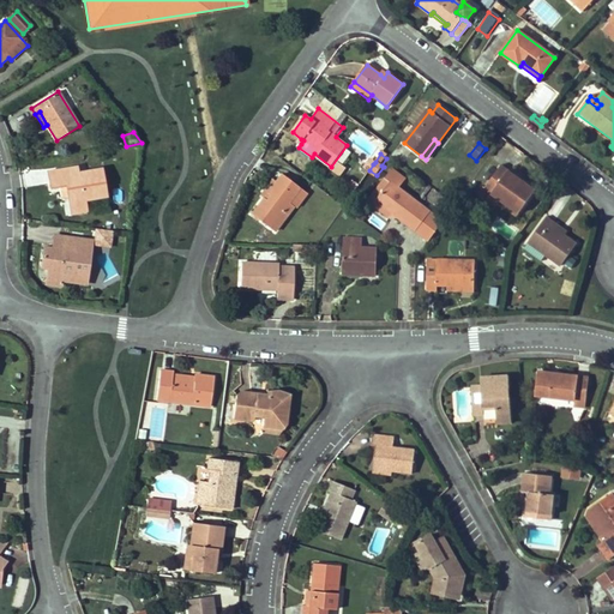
[(332,170),(341,176),(347,169),(338,162),(332,170)]
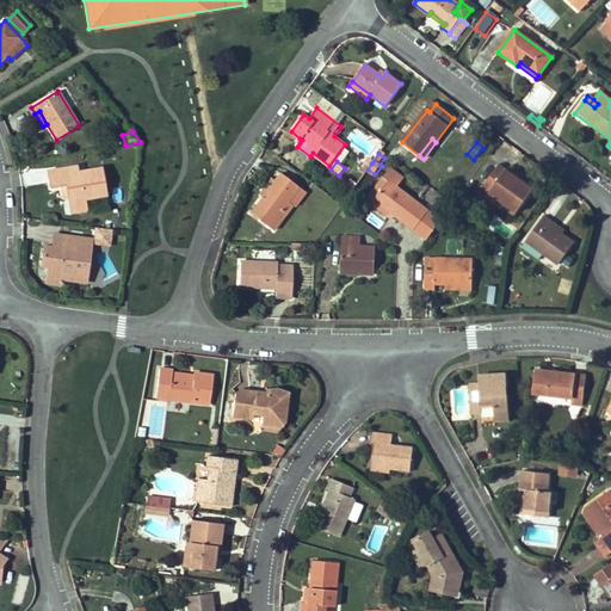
[(498,205),(501,202),(517,213),(532,190),(520,180),(518,183),(505,173),(506,171),(499,165),(482,187),(481,186),(475,193),(495,209),(498,205)]
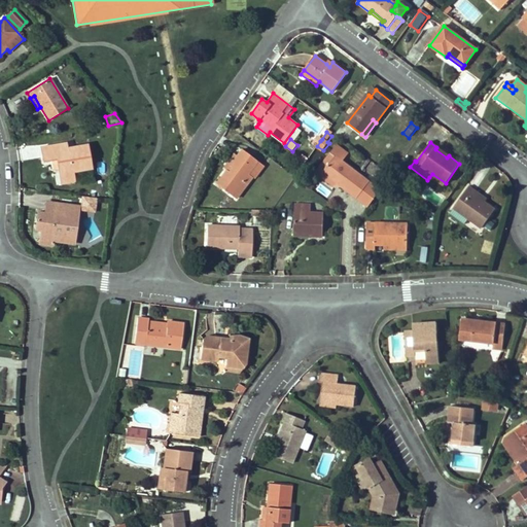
[(57,159),(58,168),(61,182),(73,180),(71,171),(91,168),(86,145),(66,149),(65,143),(41,147),(43,162),(50,160),(57,159)]
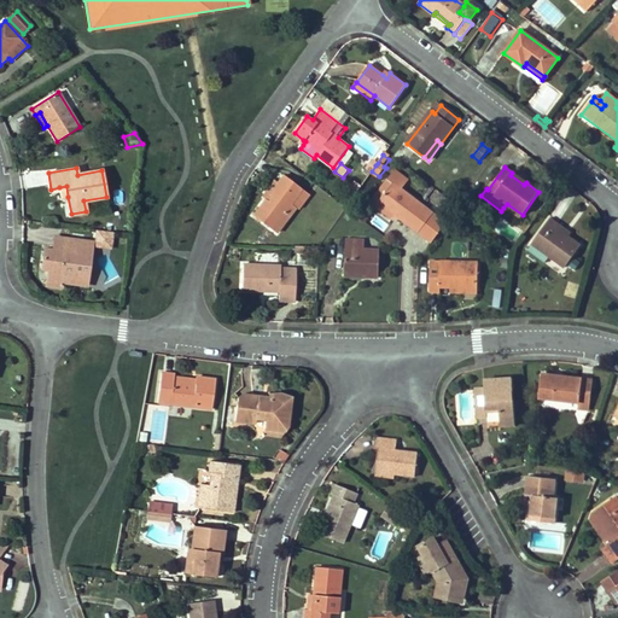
[(418,233),(432,214),(402,191),(408,181),(395,172),(389,181),(392,184),(379,203),(395,215),(418,233)]
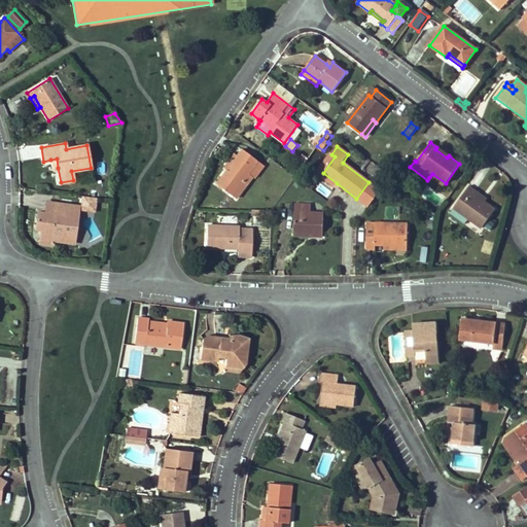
[(447,157),(449,155),(436,147),(435,149),(447,157)]
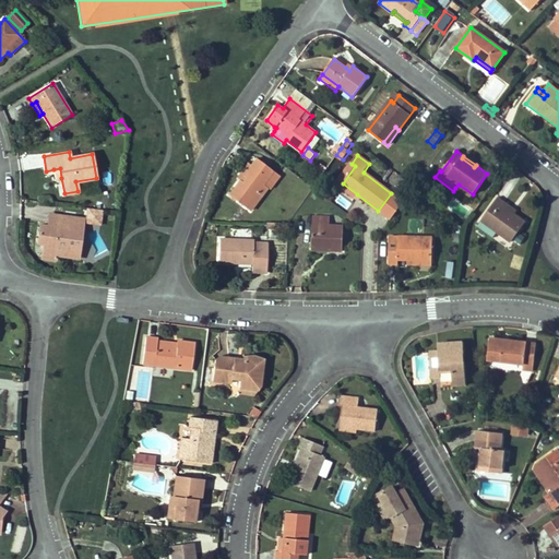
[(264,185),(273,171),(258,159),(252,166),(245,177),(247,178),(242,183),(240,181),(229,195),(250,212),(268,188),(264,185)]
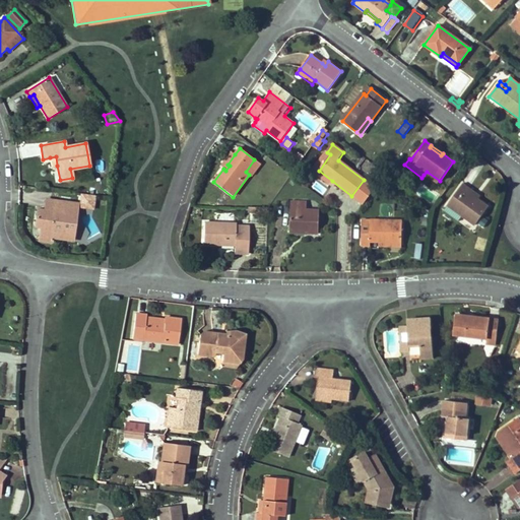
[(228,165),(235,154),(232,152),(220,167),(223,169),(225,171),(230,166),(228,165)]
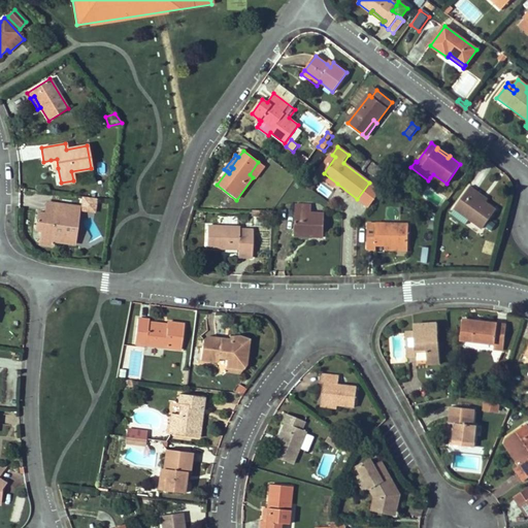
[(332,155),(318,173),(322,176),(324,173),(335,157),(332,155)]
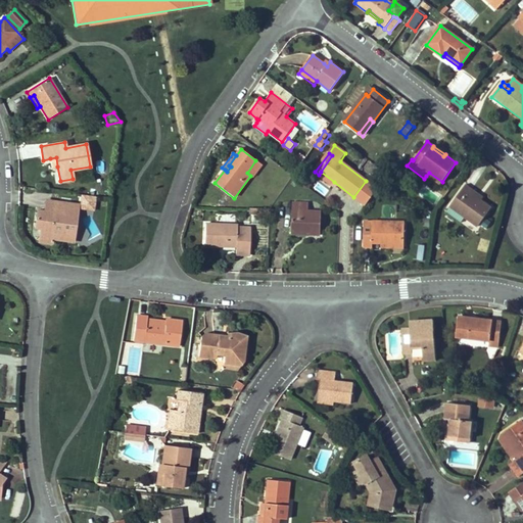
[(475,164),(480,157),(475,153),(470,160),(475,164)]
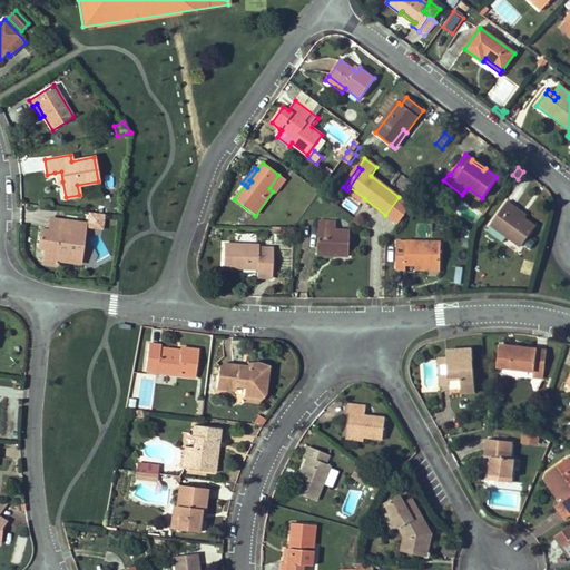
[(269,188),(273,192),(276,194),(285,180),(278,175),(269,188)]
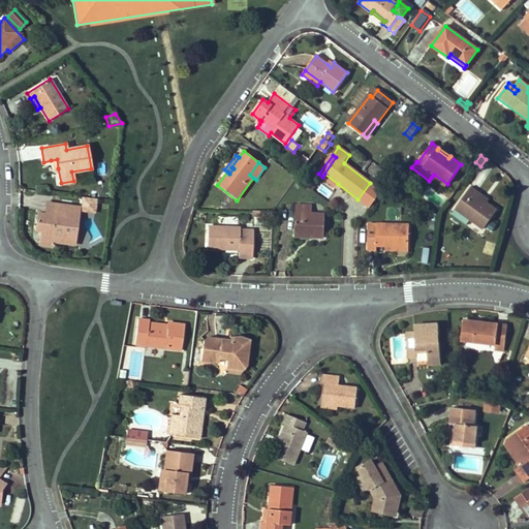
[(324,174),(322,177),(336,187),(338,184),(324,174)]
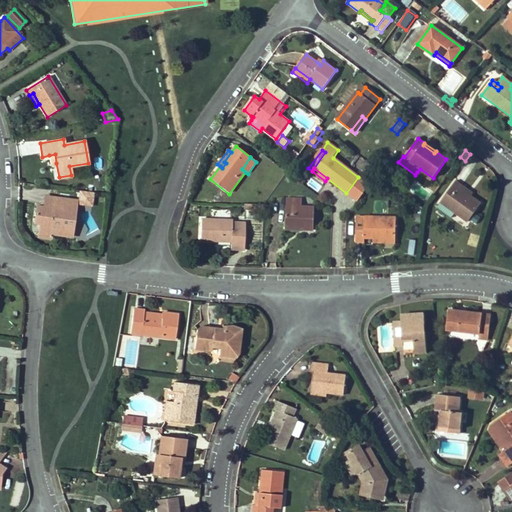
[(417,172),(430,181),(433,178),(420,169),(417,172)]
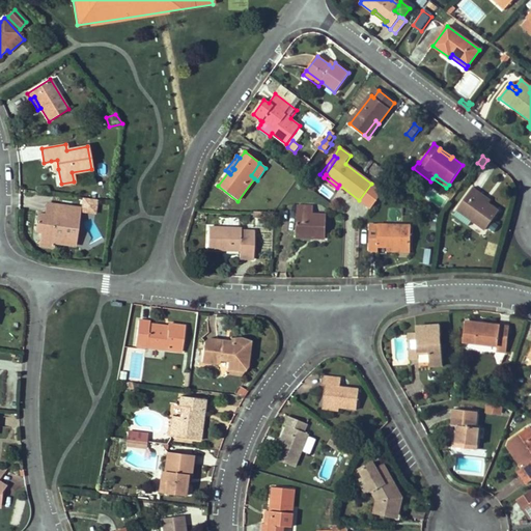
[(359,200),(370,208),(383,192),(371,184),(359,200)]
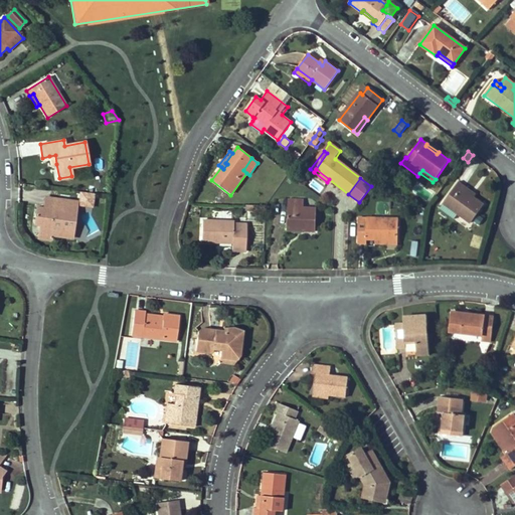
[(474,198),(462,189),(464,186),(459,182),(443,203),(471,223),(484,205),(474,198)]
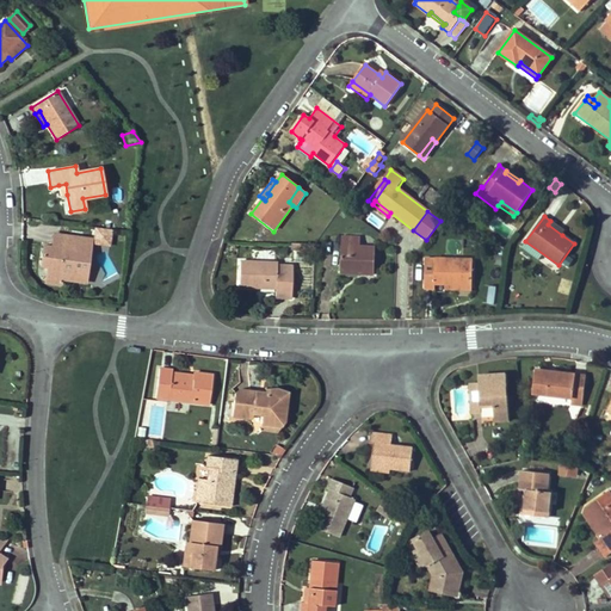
[(461,220),(457,228),(468,233),(470,224),(461,220)]
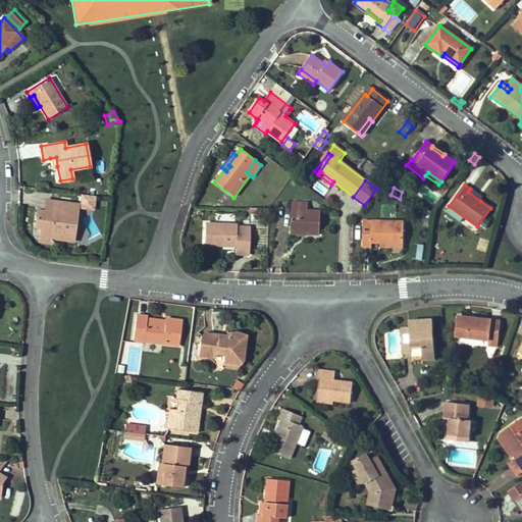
[(480,201),(482,197),(470,189),(468,192),(480,201)]
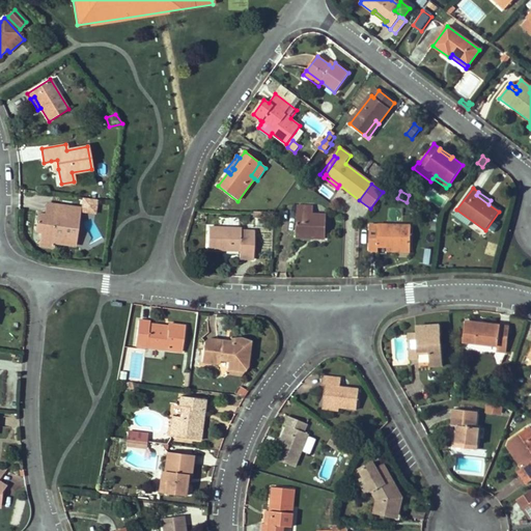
[(58,216),(60,205),(48,203),(46,215),(58,216)]
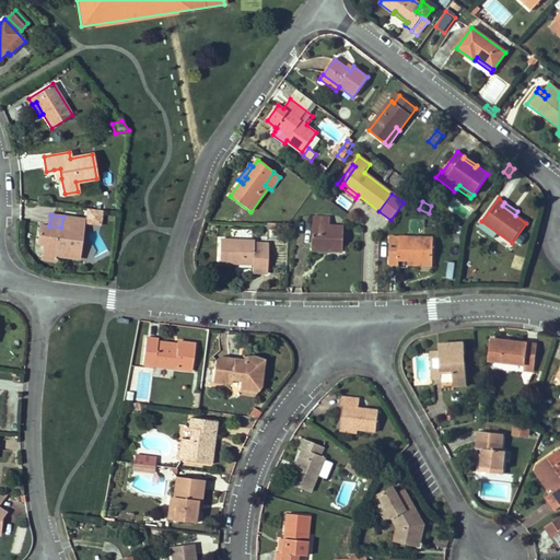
[(38,244),(44,245),(43,254),(57,256),(58,251),(66,252),(65,257),(79,259),(84,219),(63,217),(61,228),(48,226),(41,225),(38,244)]
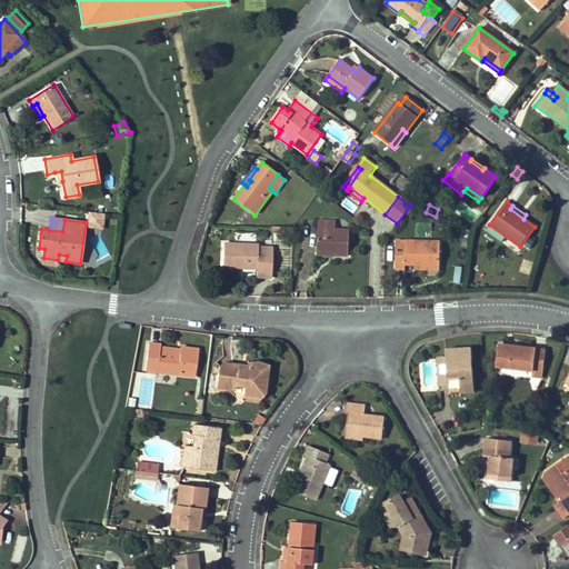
[(336,250),(336,256),(349,257),(350,231),(336,230),(337,222),(318,221),(318,249),(336,250)]
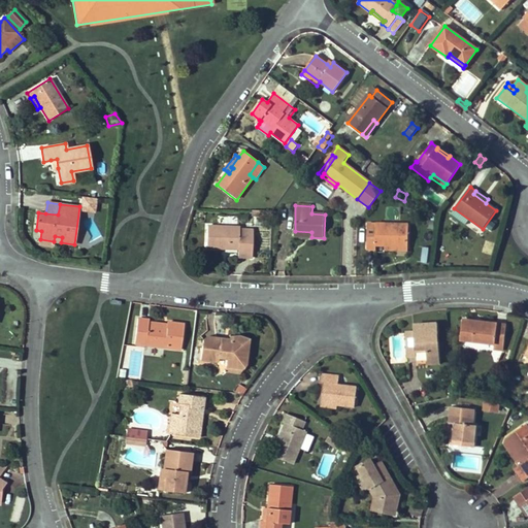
[(385,246),(407,246),(408,225),(376,224),(376,227),(367,227),(367,251),(376,251),(376,246),(385,246)]
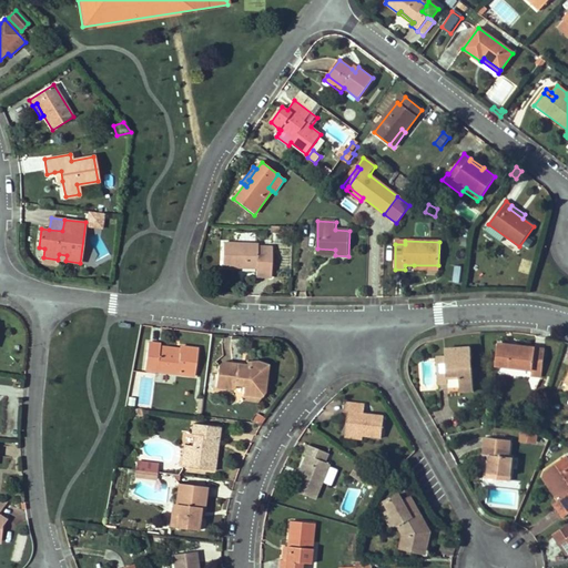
[(256,269),(256,277),(271,277),(273,247),(259,247),(259,245),(223,243),(222,267),(256,269)]
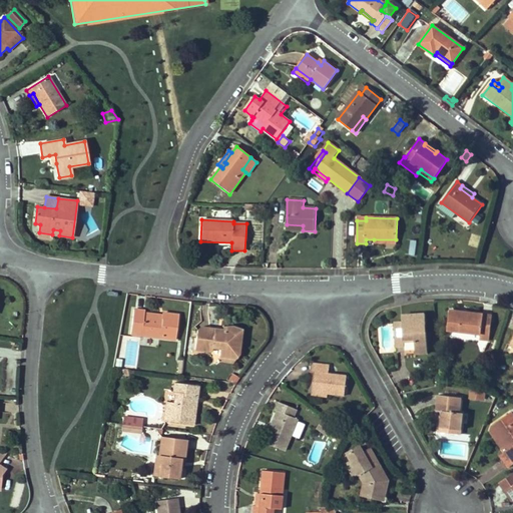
[(163,320),(145,317),(145,313),(146,311),(135,310),(132,334),(176,340),(179,316),(163,314),(163,315),(163,320)]
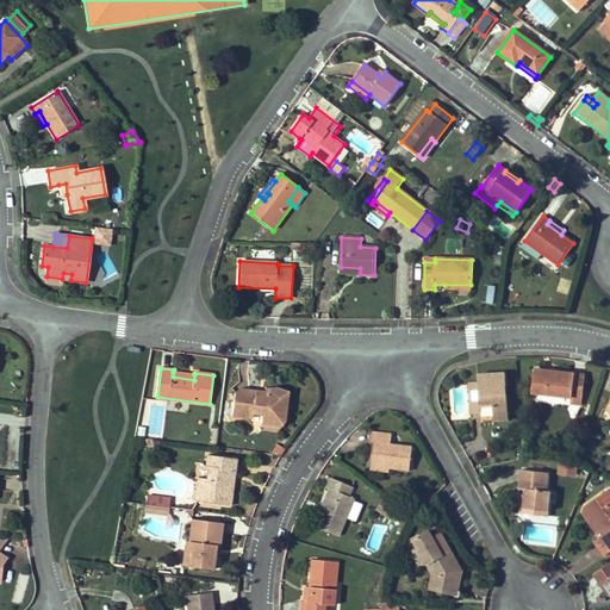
[(572,392),(584,394),(586,375),(536,368),(533,391),(572,397),(572,392)]
